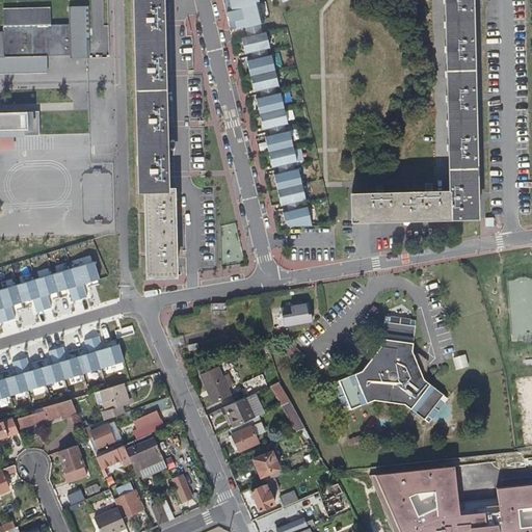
[(167,189),(162,0),(135,0),(140,190),(147,190),(149,283),(176,283),(174,189),(167,189)]
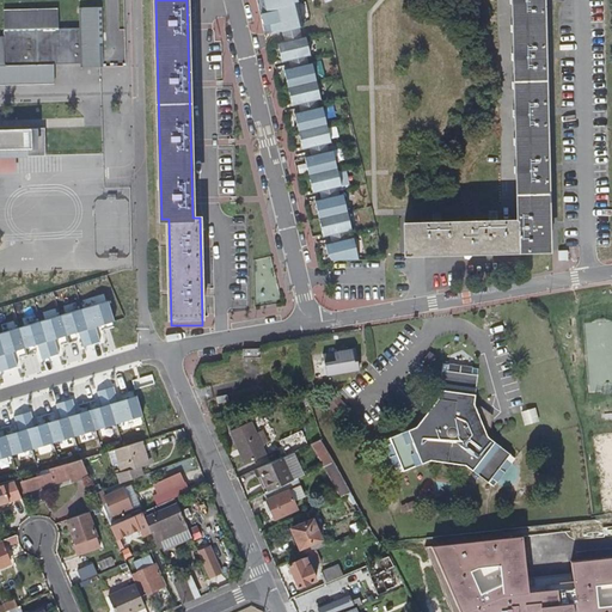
[(256,0),(264,36),(282,35),(299,30),(303,29),(295,0),(256,0)]
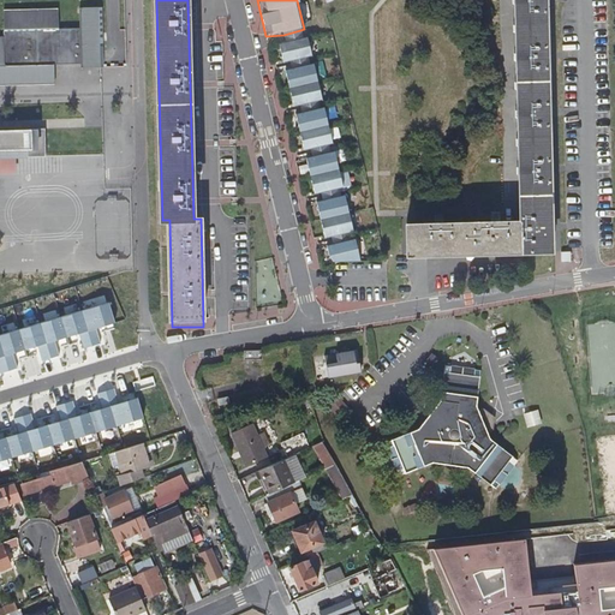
[(408,256),(549,254),(543,0),(513,0),(518,222),(501,224),(494,224),(445,224),(436,225),(407,225),(408,256)]
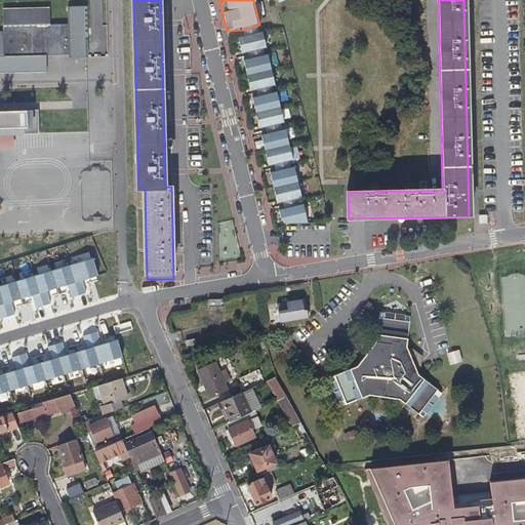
[(87,55),(86,4),(68,4),(69,23),(49,24),(49,7),(2,8),(4,52),(0,52),(0,71),(46,69),(46,52),(69,52),(69,56),(87,55)]
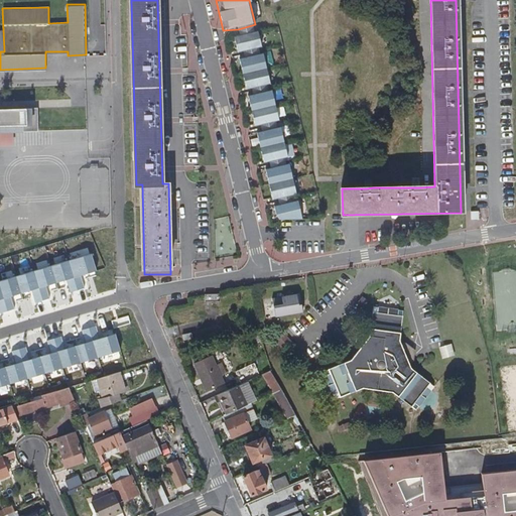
[(239,33),(240,38),(254,34),(252,25),(238,29),(239,33)]
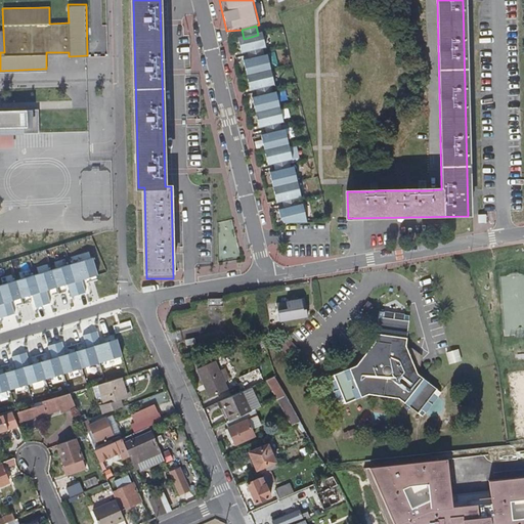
[(247,55),(248,57),(263,54),(262,51),(265,50),(262,34),(258,35),(244,39),(237,40),(242,56),(247,55)]
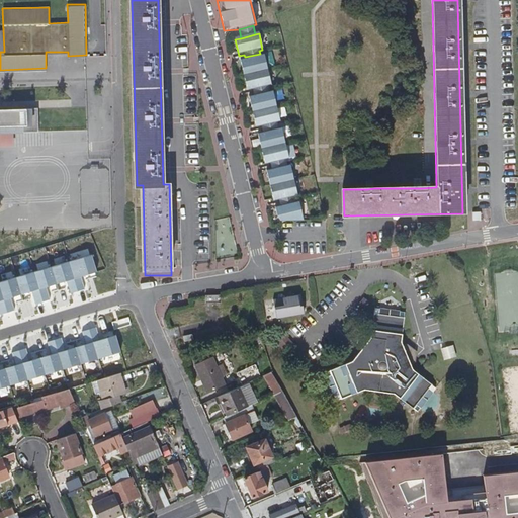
[(260,57),(260,54),(245,57),(246,60),(240,61),(247,92),(253,91),(254,94),(268,90),(268,87),(271,86),(264,56),(260,57)]
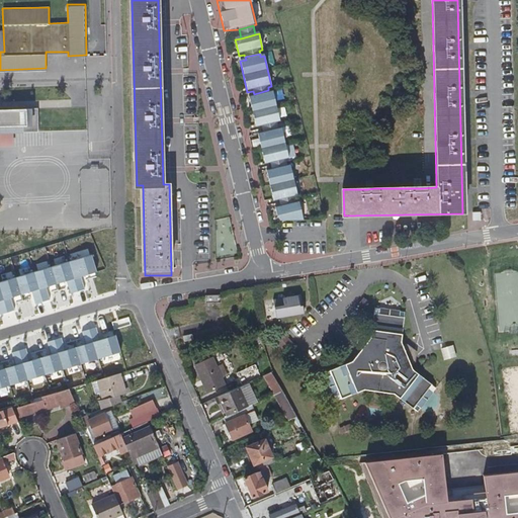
[(262,131),(277,127),(276,124),(279,123),(272,92),(269,93),(268,90),(254,94),(254,96),(249,98),(256,128),(262,127),(262,131)]
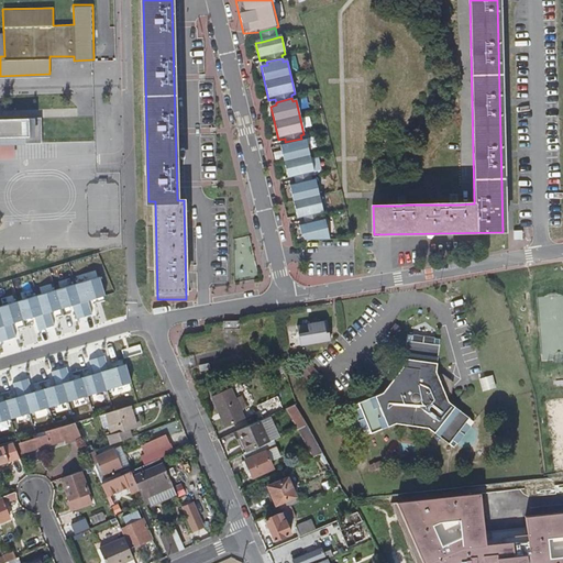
[(0,136),(17,138),(17,144),(41,143),(41,118),(0,118),(0,136)]
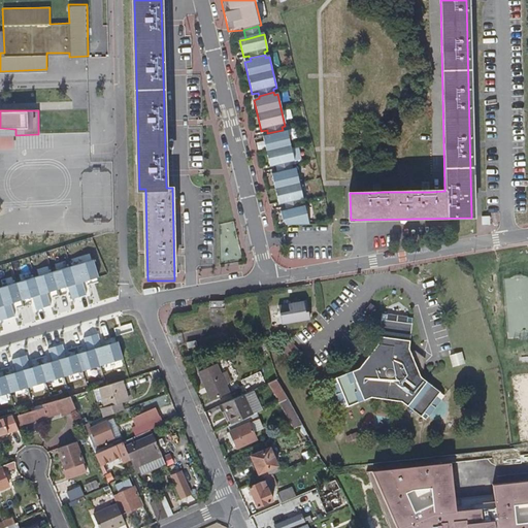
[(275,168),(276,170),(292,167),(291,164),(294,163),(287,132),(284,133),(283,130),(267,133),(268,136),(263,137),(270,169),(275,168)]
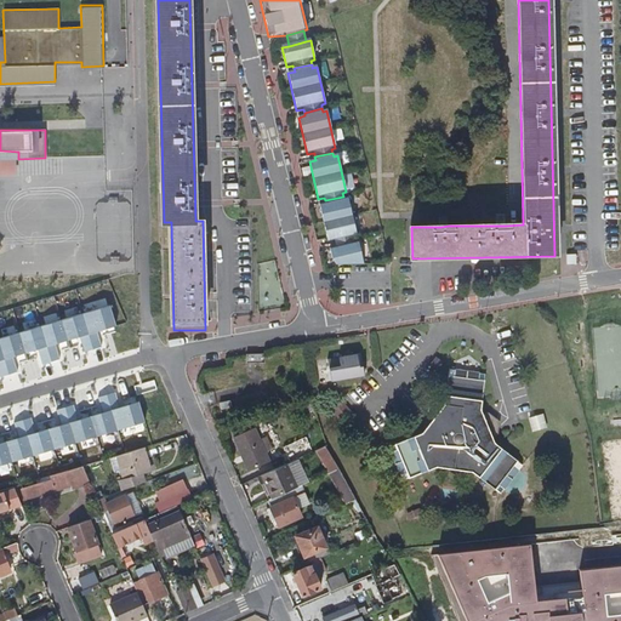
[(343,197),(325,200),(326,204),(319,206),(328,243),(335,241),(335,245),(353,241),(353,238),(357,237),(347,199),(343,200),(343,197)]
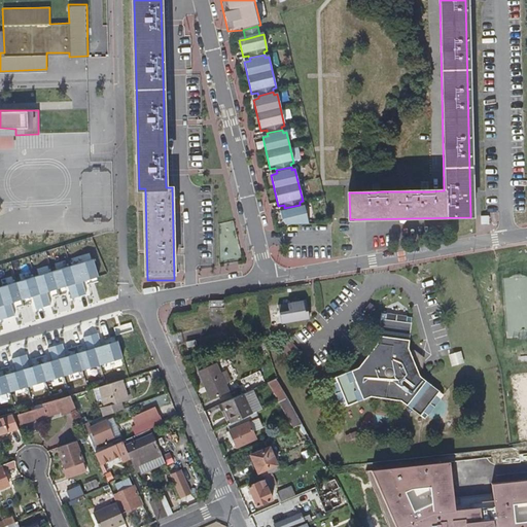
[(300,205),(284,208),(285,211),(280,212),(282,221),(286,227),(309,226),(304,207),(301,208),(300,205)]
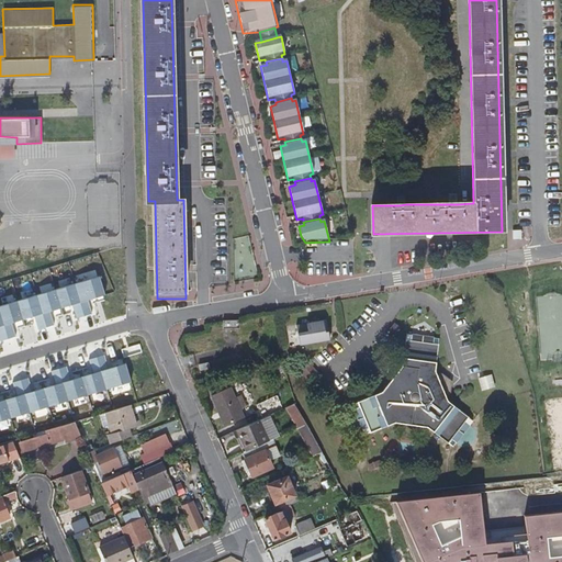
[(99,274),(0,304),(0,337),(0,339),(15,335),(11,321),(35,313),(38,327),(54,323),(51,311),(71,304),(76,317),(93,312),(89,298),(104,293),(99,274)]
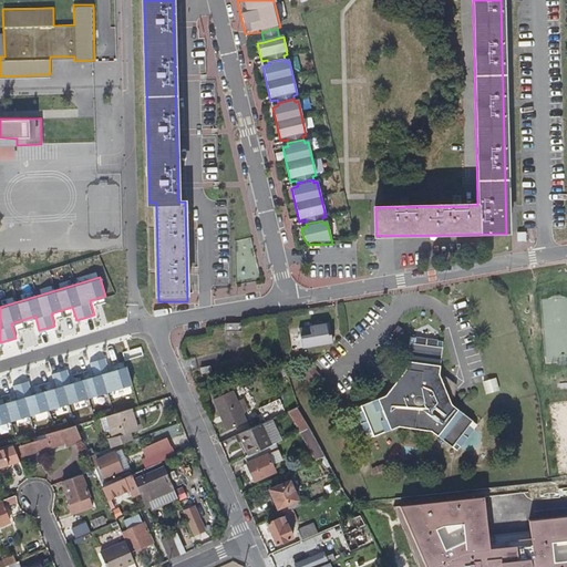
[(303,348),(333,343),(330,322),(300,327),(303,348)]
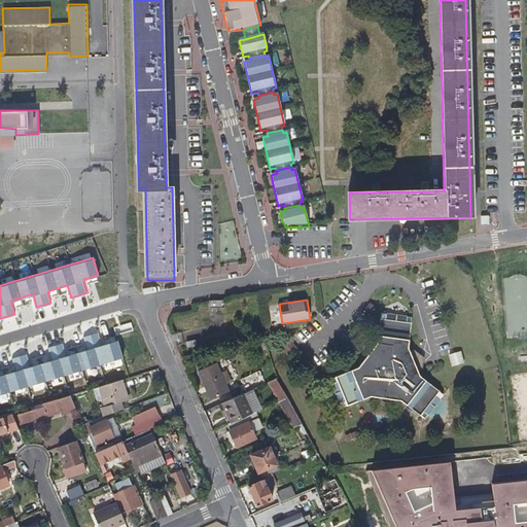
[(431,421),(451,396),(427,378),(424,374),(429,371),(430,364),(428,364),(425,358),(426,355),(421,352),(417,354),(415,351),(419,318),(389,314),(385,345),(366,369),(338,381),(350,410),(378,398),(408,402),(431,421)]
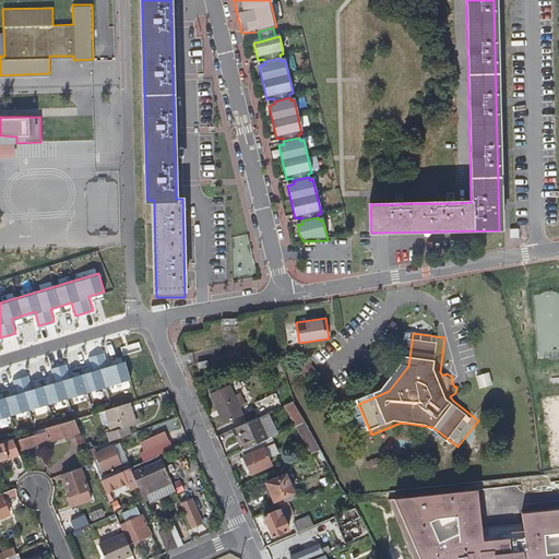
[(0,418),(131,379),(126,361),(109,366),(105,352),(87,357),(92,370),(71,377),(67,365),(51,369),(56,382),(33,390),(28,376),(14,380),(18,394),(0,400),(0,418)]
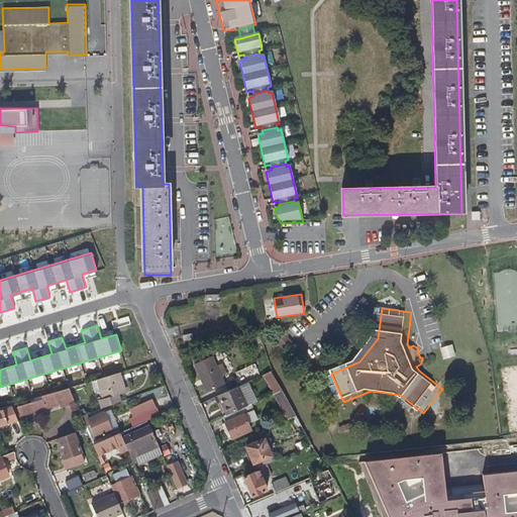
[(262,342),(257,330),(249,333),(253,345),(262,342)]
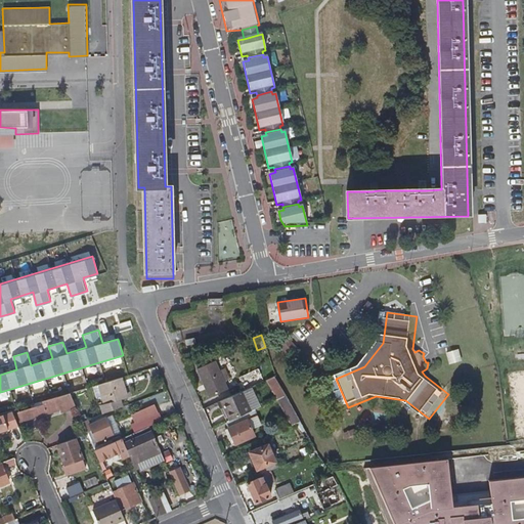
[(296,354),(305,346),(298,337),(288,345),(296,354)]
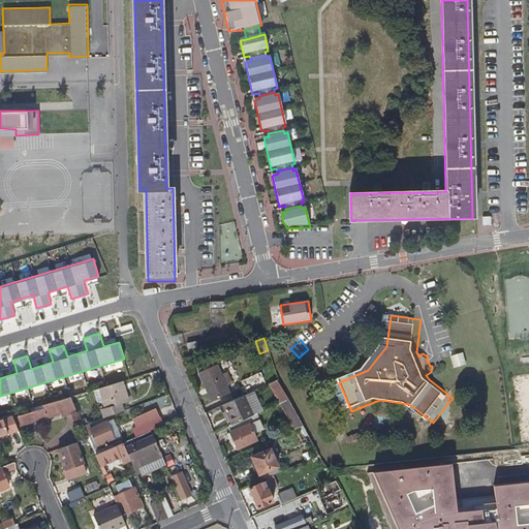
[(474,363),(471,351),(460,355),(463,367),(474,363)]
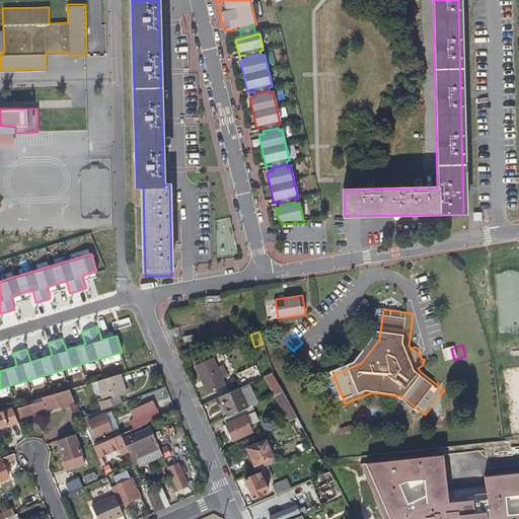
[(224,386),(221,378),(216,367),(213,357),(195,364),(207,393),(224,386)]
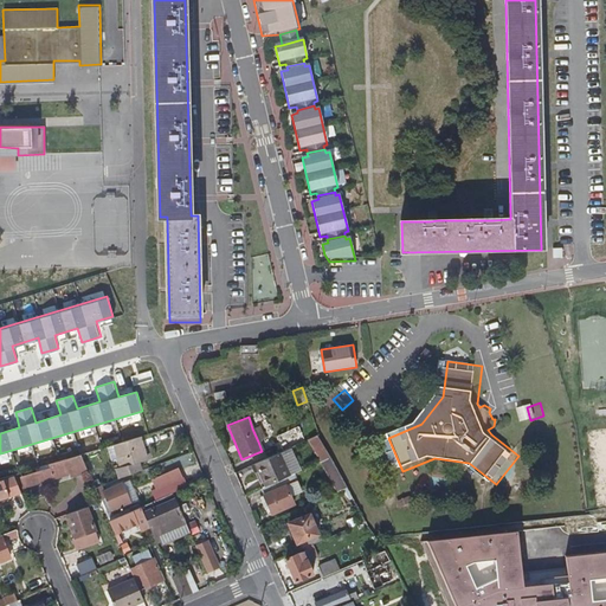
[(252,429),(258,442),(264,438),(259,426),(252,429)]
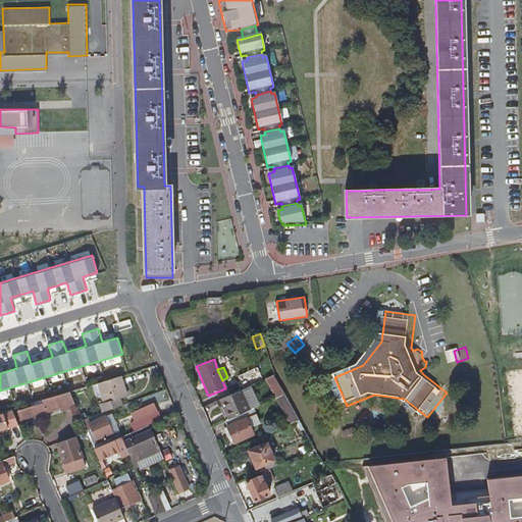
[(125,395),(120,375),(98,382),(103,403),(100,405),(102,412),(122,405),(119,398),(125,395)]
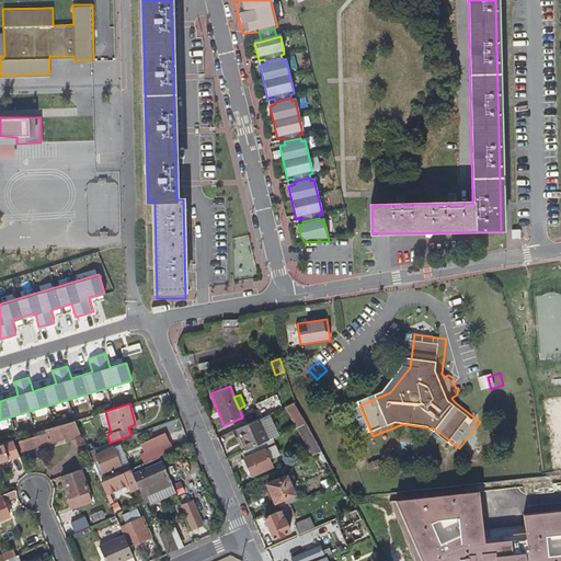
[(301,421),(296,403),(283,409),(295,430),(304,426),(301,421)]
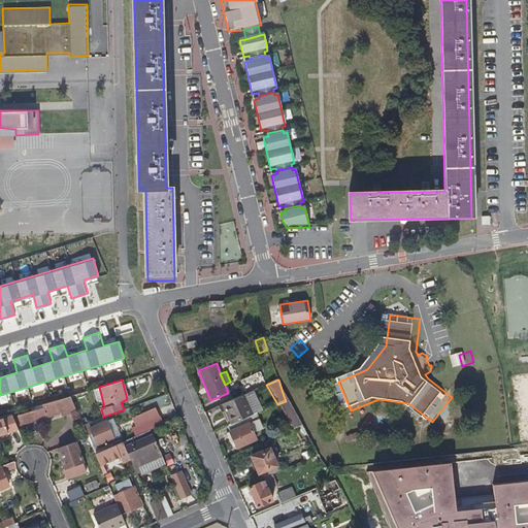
[(243,395),(251,392),(249,386),(238,390),(239,396),(243,395)]
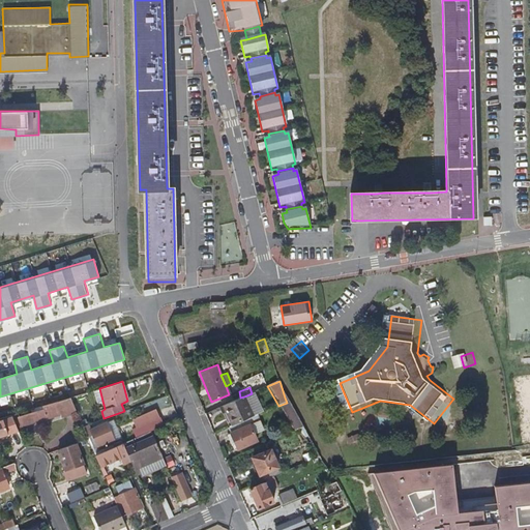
[(252,393),(244,396),(253,417),(256,416),(262,413),(253,392),(252,393)]
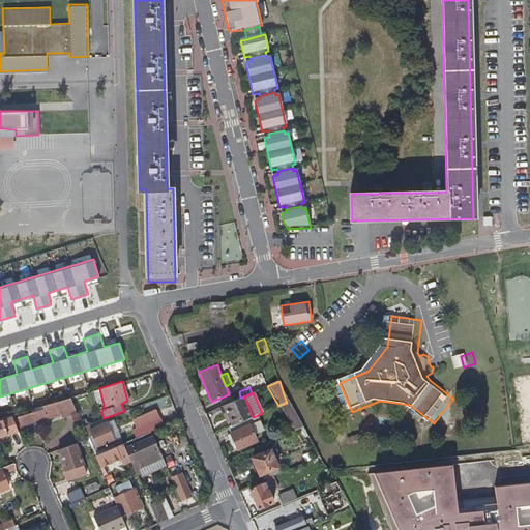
[(69,396),(42,405),(42,409),(18,416),(20,427),(61,414),(61,416),(76,412),(69,396)]
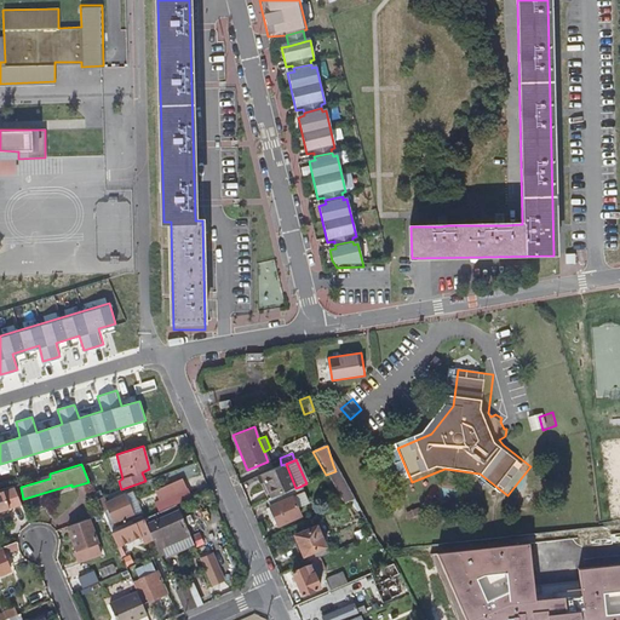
[(296,488),(286,464),(281,465),(260,474),(271,498),(290,491),(296,488)]
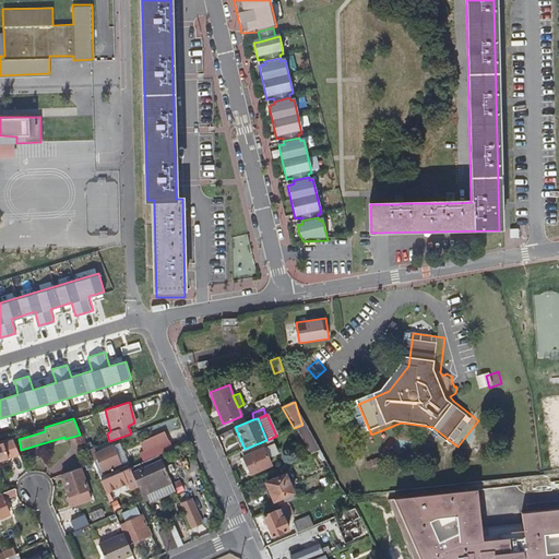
[(305,430),(302,425),(294,428),(309,456),(314,454),(318,452),(320,451),(305,430)]
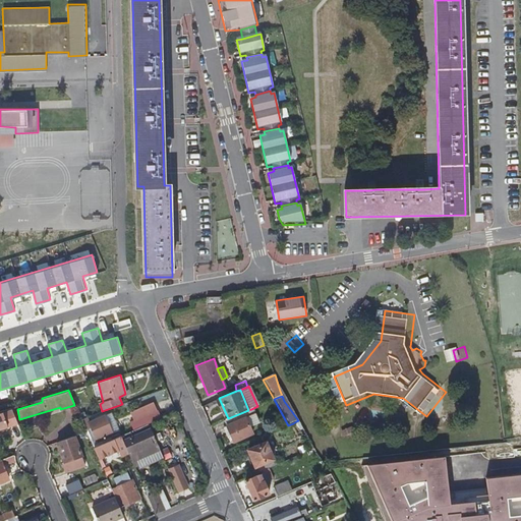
[(153,402),(130,412),(133,418),(156,409),(153,402)]
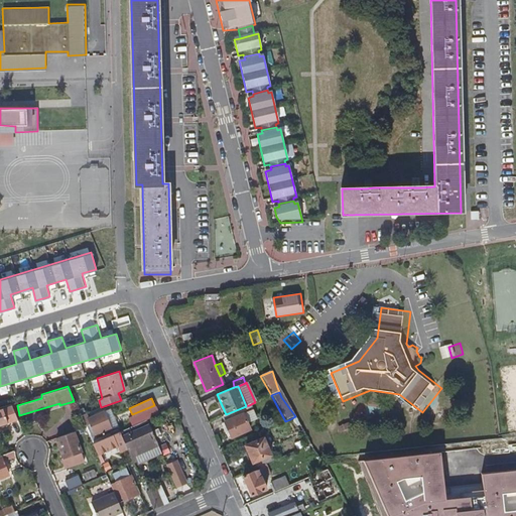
[(0,422),(17,418),(11,405),(0,408),(0,422)]
